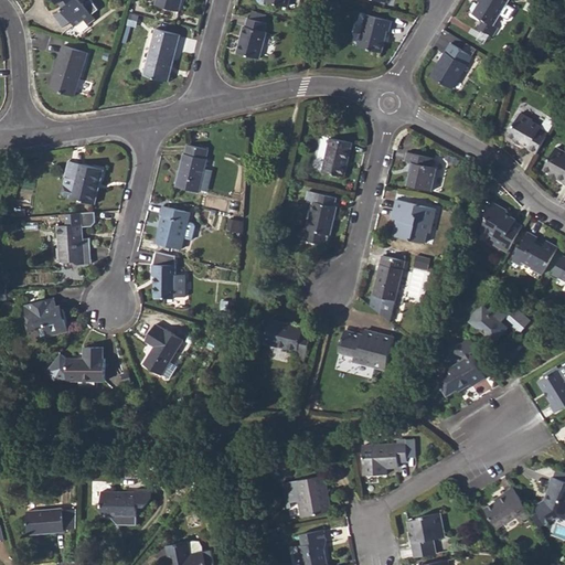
[(55,0),(63,9),(54,16),(63,27),(72,21),(75,27),(85,20),(88,23),(95,19),(92,13),(98,10),(91,0),(89,0),(84,4),(81,0),(74,0),(73,0),(55,0)]
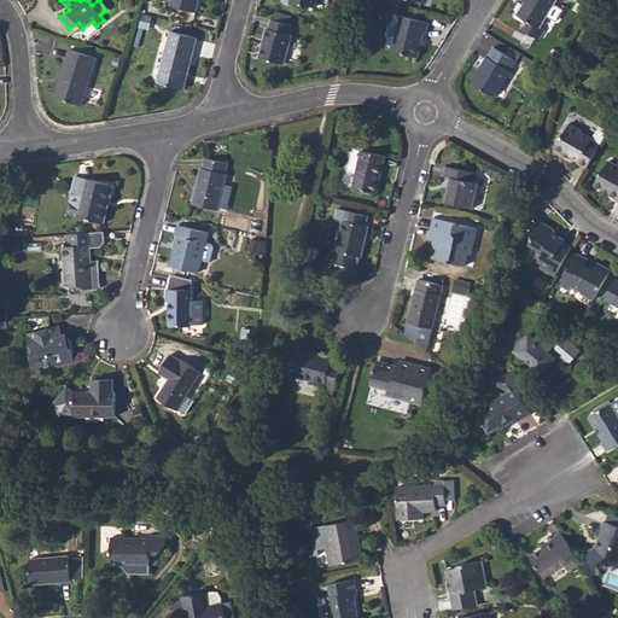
[(170,0),(169,5),(196,12),(198,0),(170,0)]
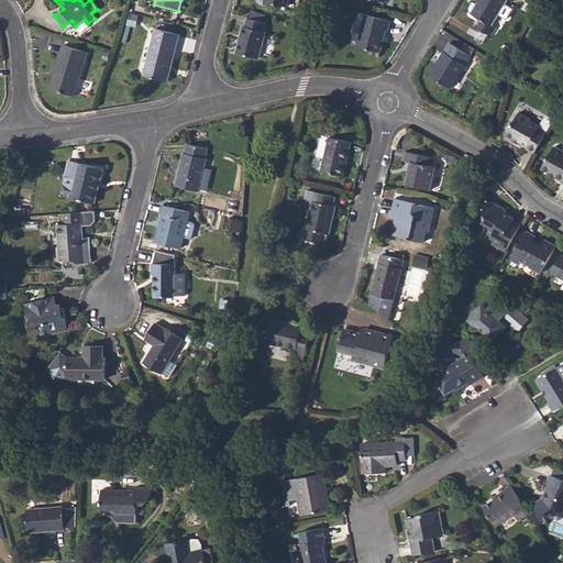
[(479,0),(479,1),(472,13),(479,18),(475,26),(492,36),(497,26),(493,24),(506,0),(479,0)]
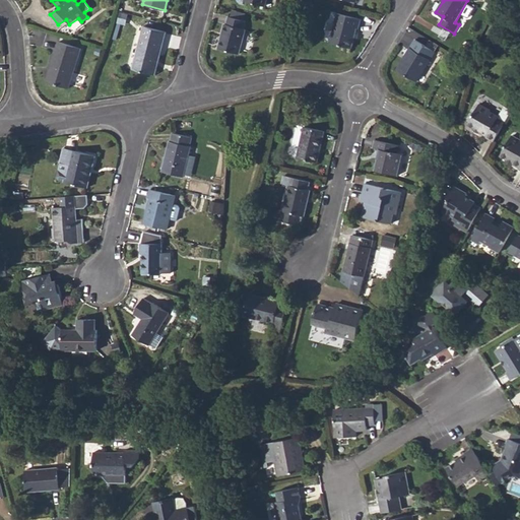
[(486,0),(482,7),(491,12),(496,2),(493,0),(486,0)]
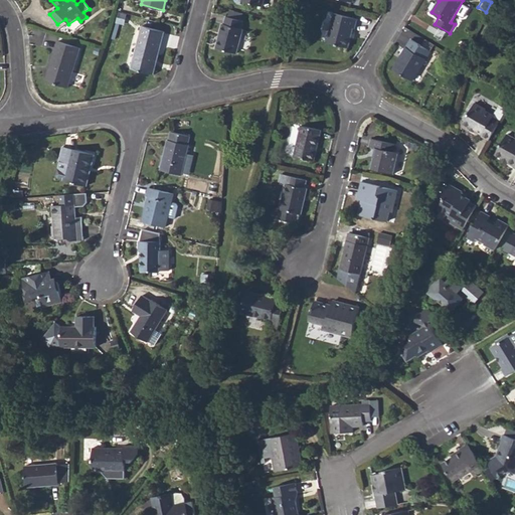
[(117,22),(124,24),(126,14),(119,12),(117,22)]
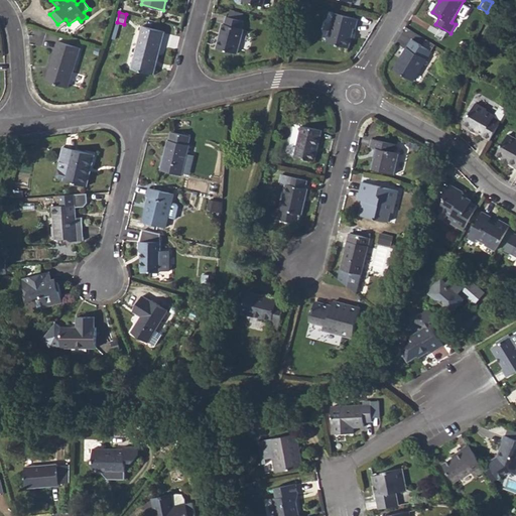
[(327,41),(348,47),(353,27),(355,28),(358,18),(335,12),(327,41)]
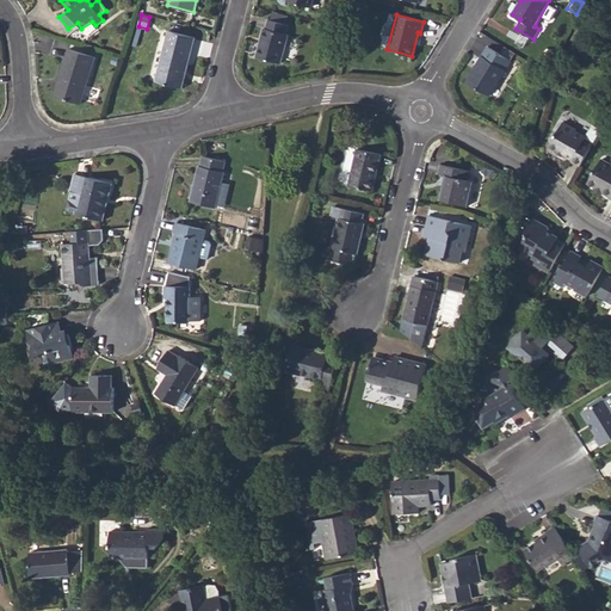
[(255,56),(281,63),(288,34),(285,32),(288,24),(267,18),(265,28),(263,26),(255,56)]
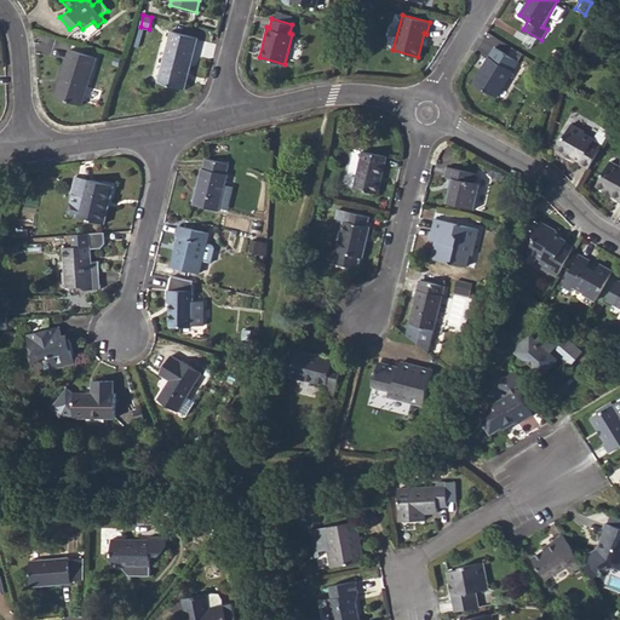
[(182,87),(188,59),(191,61),(197,36),(171,29),(158,81),(182,87)]
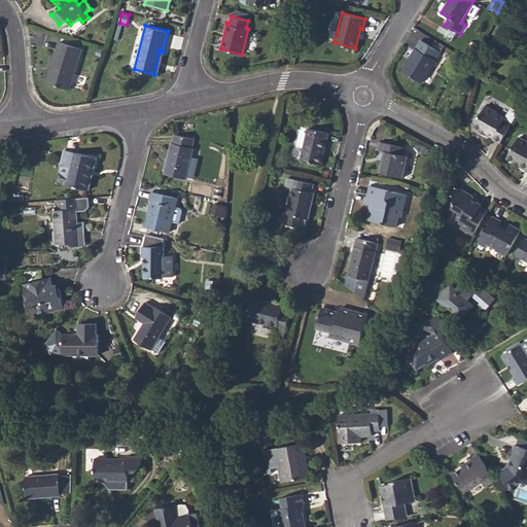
[(62,42),(74,46),(76,40),(64,36),(62,42)]
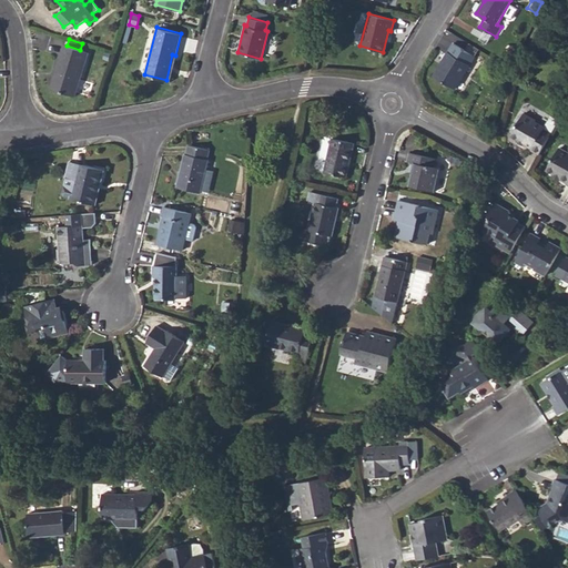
[(436,78),(455,89),(475,56),(454,43),(440,64),(443,66),(436,78)]
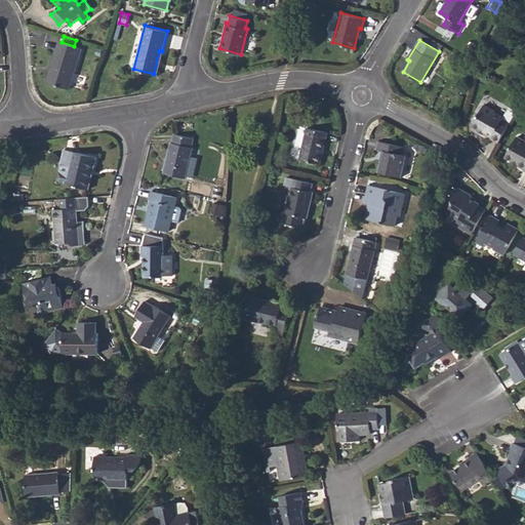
[(62,42),(58,41),(46,82),(69,89),(81,48),(74,46),(62,42)]
